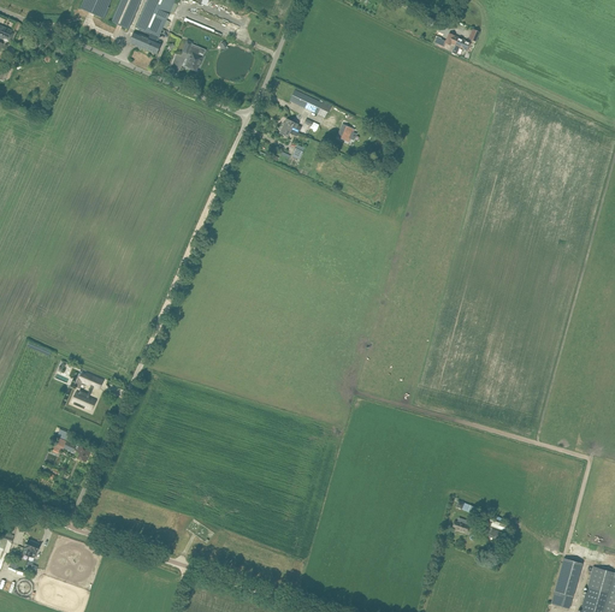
[(83,0),(82,5),(105,15),(111,0),(83,0)]
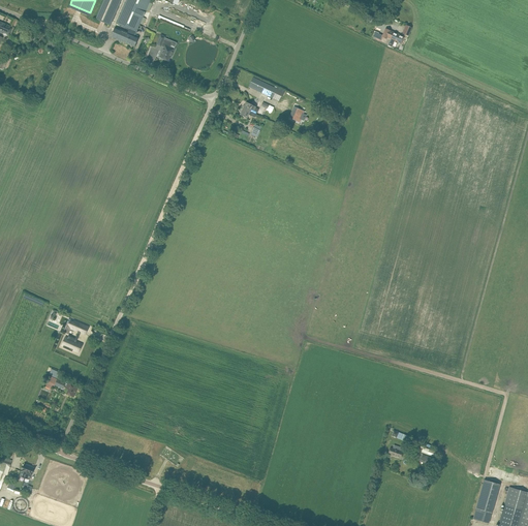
[(103,0),(97,16),(111,22),(121,0),(103,0)]
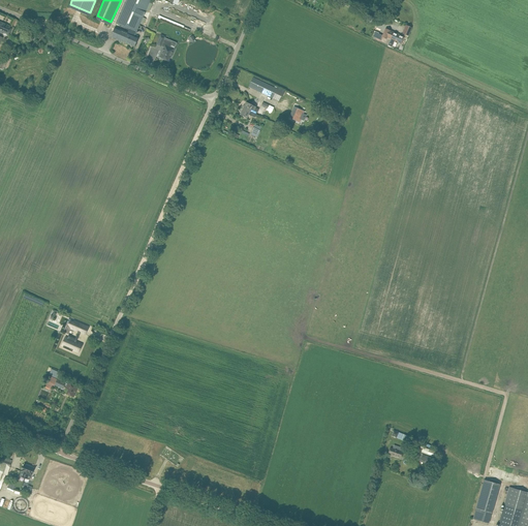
[(114,29),(112,33),(135,43),(137,38),(140,35),(135,33),(134,33),(132,32),(134,28),(136,28),(137,29),(149,0),(126,0),(118,20),(130,26),(128,30),(116,25),(114,29)]
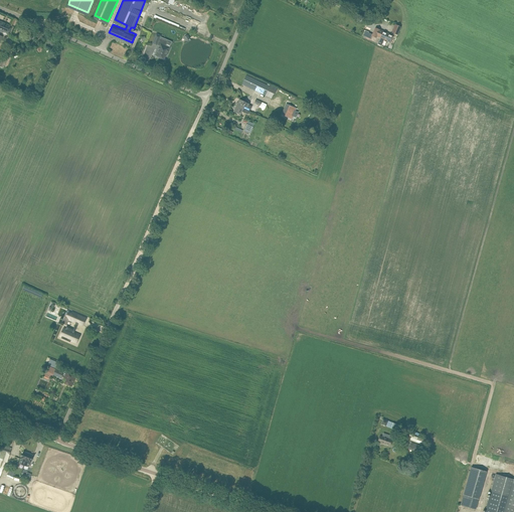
[(0,28),(3,30),(4,28),(9,30),(12,23),(0,18),(0,28)]
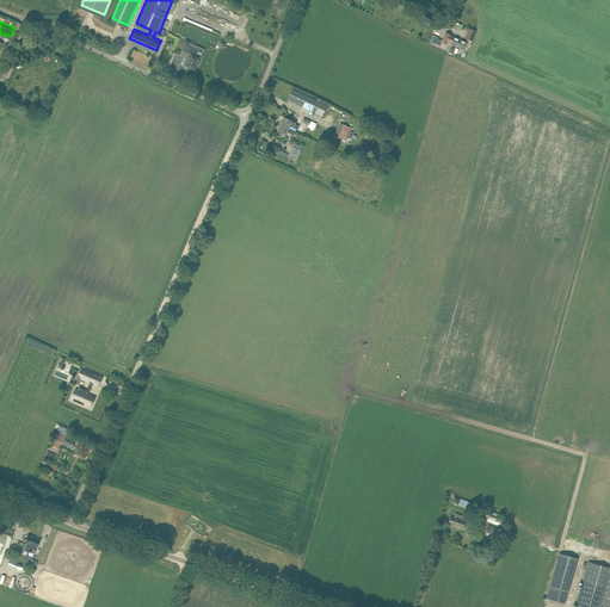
[(466,35),(473,38),(476,29),(470,26),(466,35)]
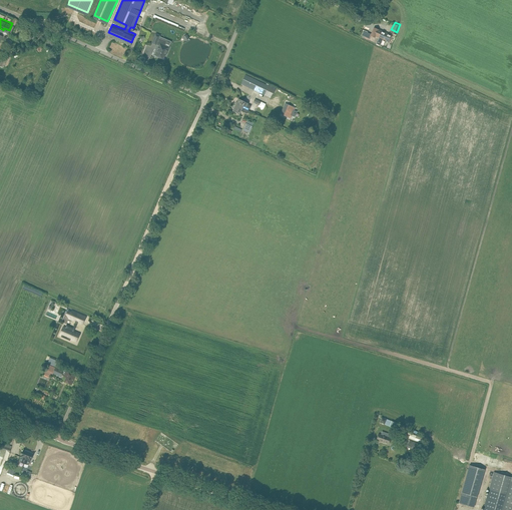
[(371,33),(376,35),(377,33),(380,34),(383,28),(375,25),(372,31),(368,30),(369,29),(365,27),(363,33),(370,36),(371,33)]
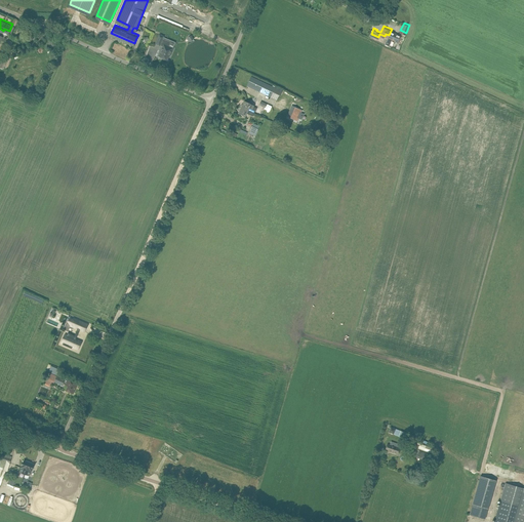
[(401,33),(392,29),(389,35),(398,40),(401,33)]
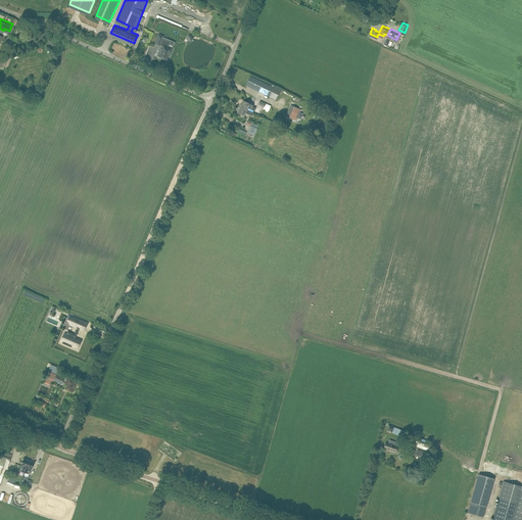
[(169,44),(171,40),(163,36),(164,34),(159,32),(155,41),(160,43),(161,41),(163,42),(158,54),(168,57),(169,53),(170,53),(174,45),(169,44)]
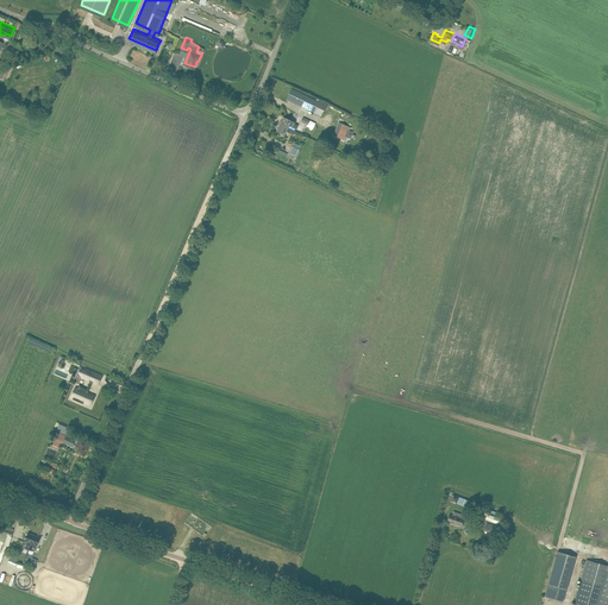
[(293,86),(288,96),(314,109),(319,99),(293,86)]
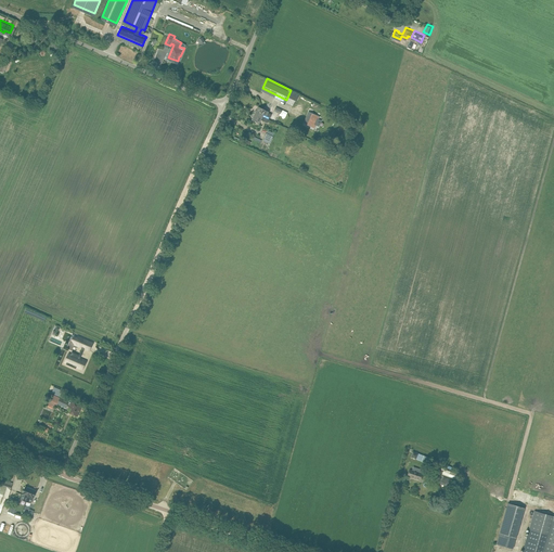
[(256,111),(270,117),(272,112),(269,110),(270,110),(259,104),(256,111)]
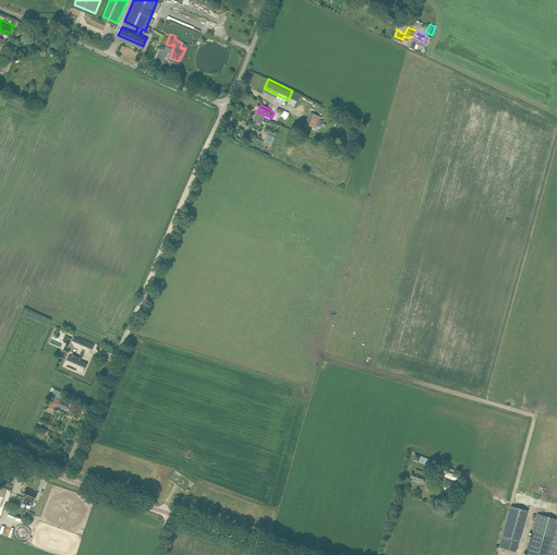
[(305,121),(314,124),(316,119),(318,121),(321,117),(317,115),(318,112),(311,109),(305,121)]
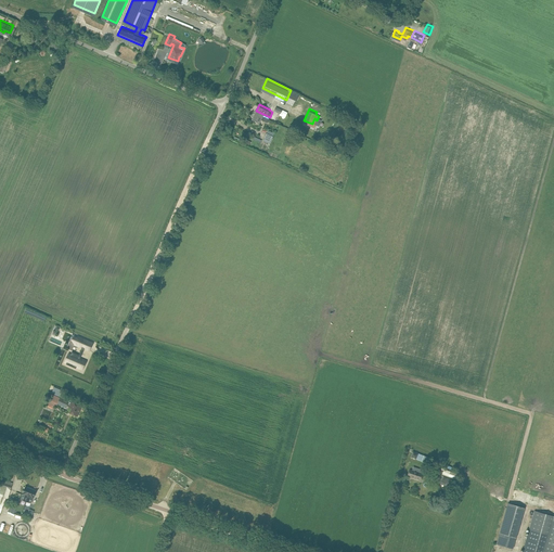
[(270,117),(256,111),(253,117),(256,118),(256,119),(257,119),(260,120),(261,117),(265,119),(265,118),(268,120),(270,117)]
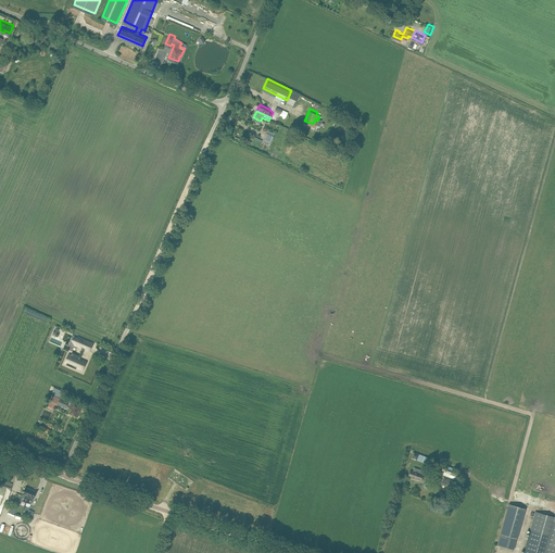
[(269,127),(264,138),(265,138),(264,140),(267,141),(268,140),(270,141),(276,130),(269,127)]
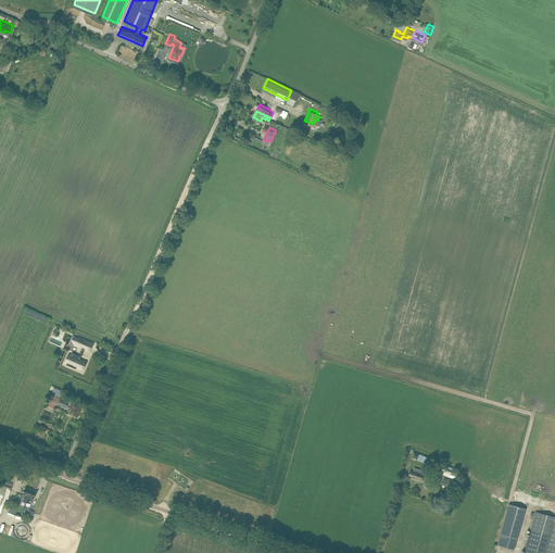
[(77,366),(77,365),(84,367),(87,359),(82,356),(86,347),(90,348),(93,341),(82,336),(73,332),(71,339),(84,346),(79,353),(73,350),(72,352),(70,351),(66,360),(68,361),(67,362),(77,366)]
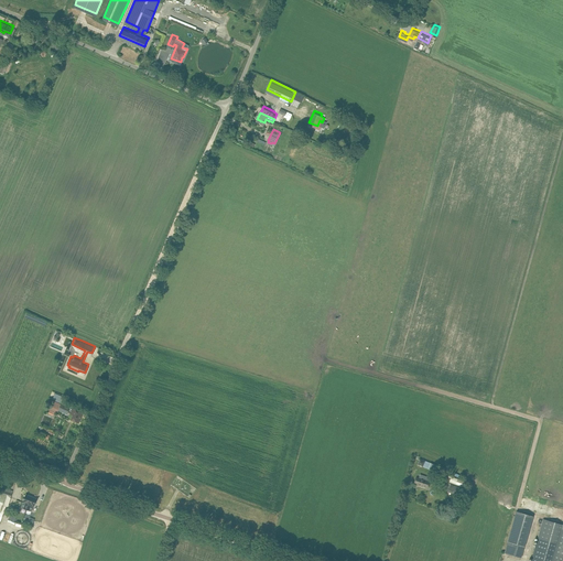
[(53,396),(53,397),(63,400),(65,395),(56,390),(53,396)]
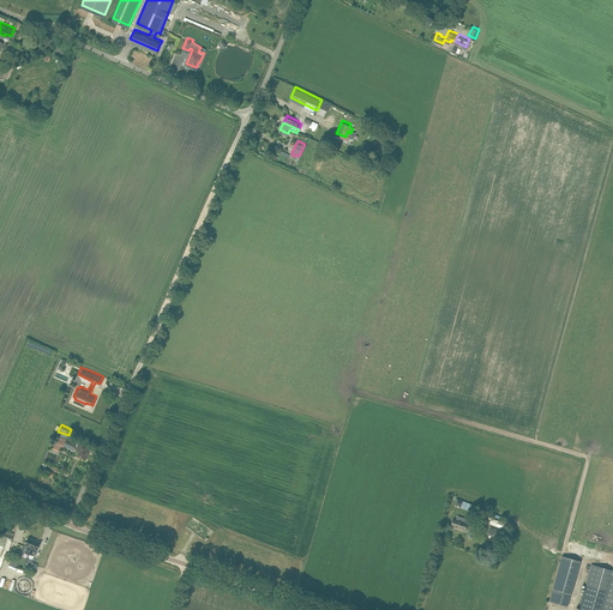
[(58,432),(54,442),(55,442),(61,445),(62,446),(65,442),(74,447),(74,446),(78,440),(67,435),(67,436),(65,435),(58,432)]
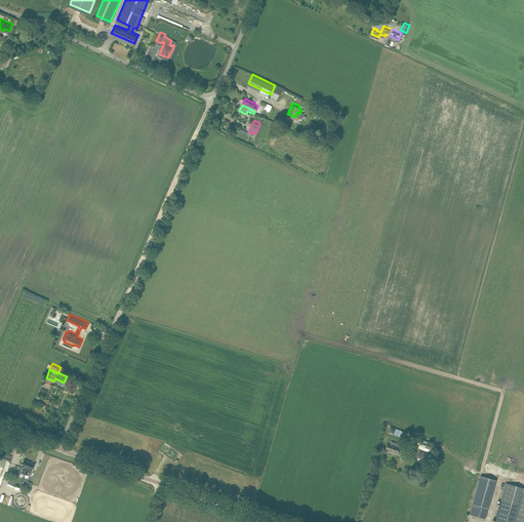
[(67,376),(64,382),(66,383),(69,385),(68,388),(74,391),(78,382),(67,376)]
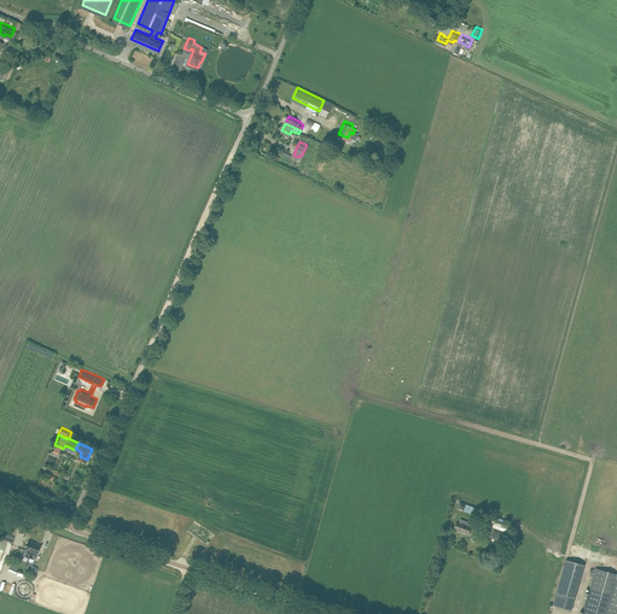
[(461,498),(459,506),(471,510),(473,503),(461,498)]
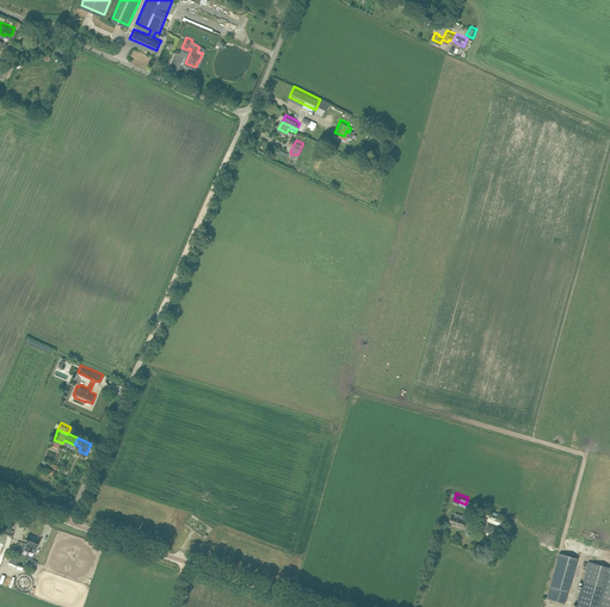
[(451,513),(450,520),(464,525),(467,519),(468,514),(462,512),(456,511),(455,514),(451,513)]
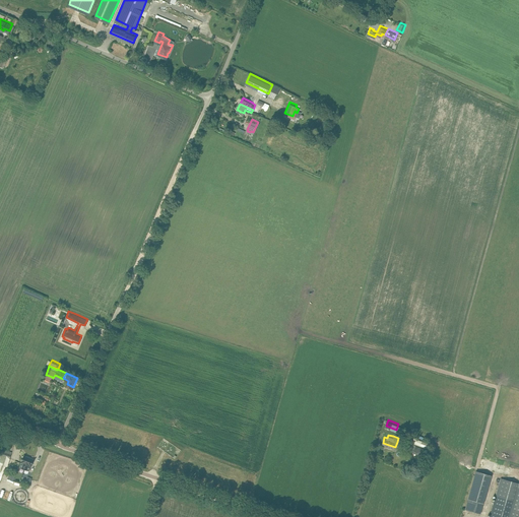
[(415,442),(429,446),(430,446),(432,442),(417,437),(415,442)]
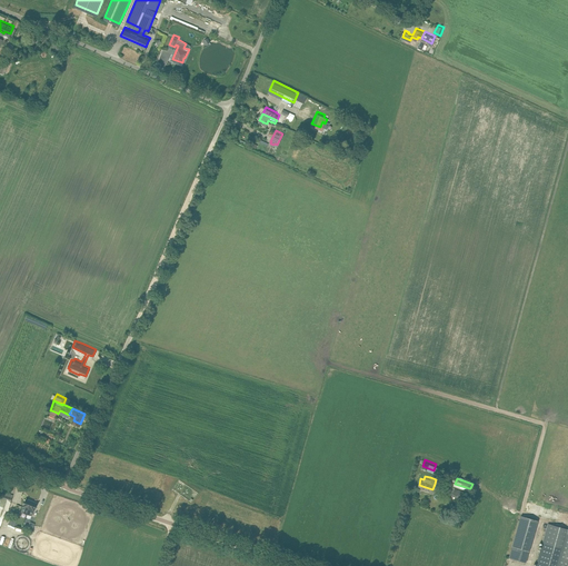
[(452,494),(466,498),(466,497),(467,498),(469,492),(468,492),(468,490),(456,486),(452,494)]
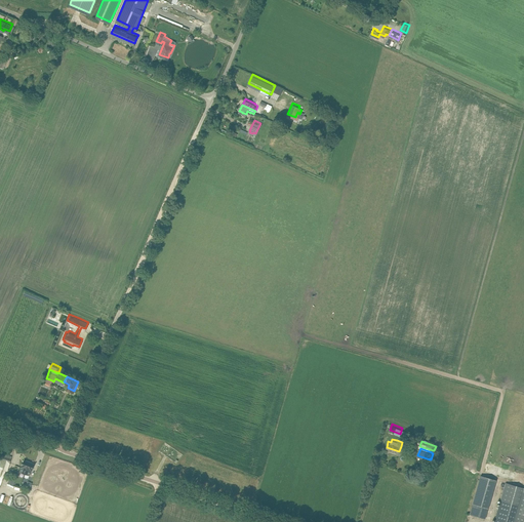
[(0,456),(10,460),(13,454),(2,450),(0,456)]
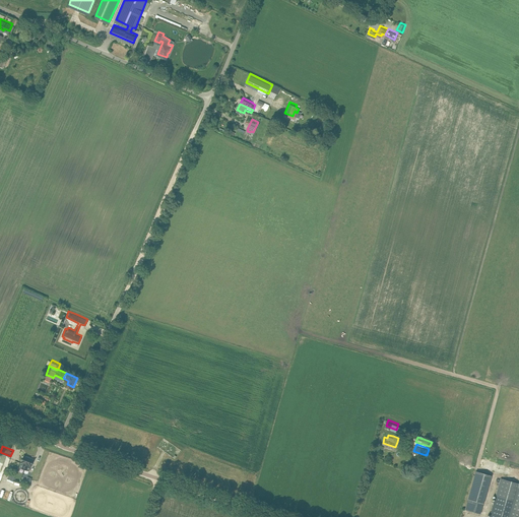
[(20,465),(25,467),(30,455),(24,453),(21,460),(22,460),(20,465)]
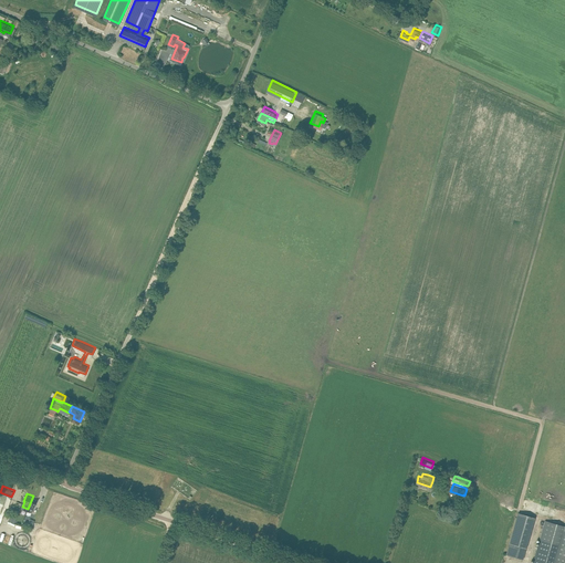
[(0,519),(1,520),(7,504),(9,506),(11,498),(2,494),(0,500),(0,519)]
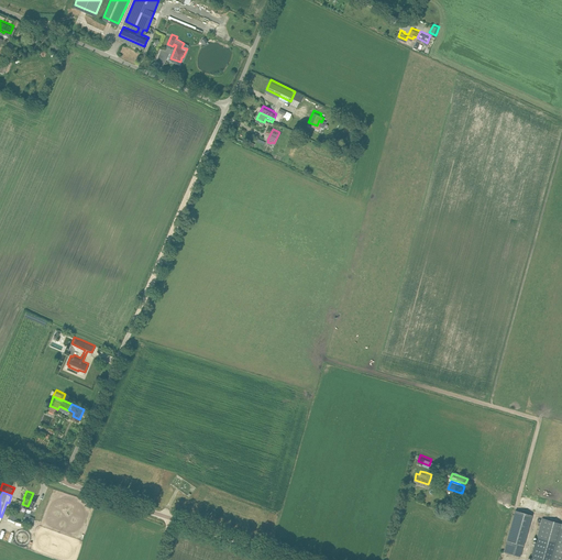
[(37,495),(33,493),(28,506),(32,507),(34,503),(35,503),(37,495)]
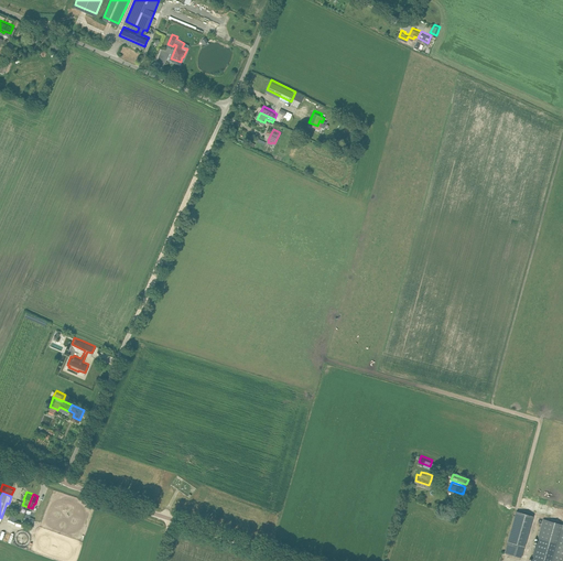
[(506,551),(522,556),(534,513),(517,508),(506,551)]
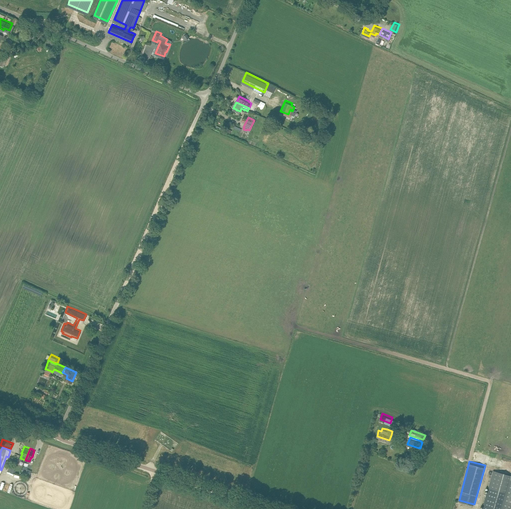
[(510,472),(494,468),(481,508),(510,508),(510,472)]
